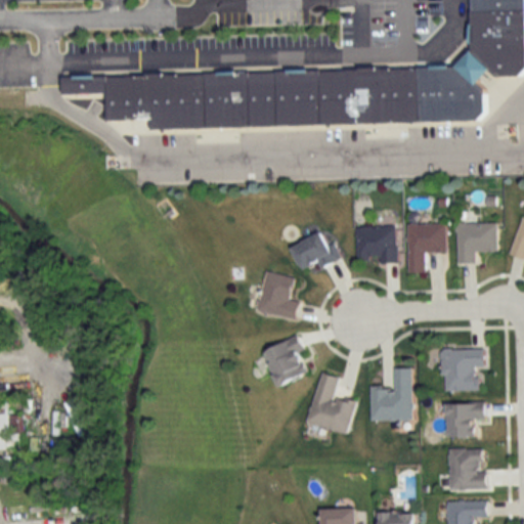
[(64,74),(454,66),(471,48),(469,0),(523,0),(523,69),(520,75),(483,76),(484,110),(476,118),(149,125),(149,114),(108,115),(107,88),(64,88),(64,74)]
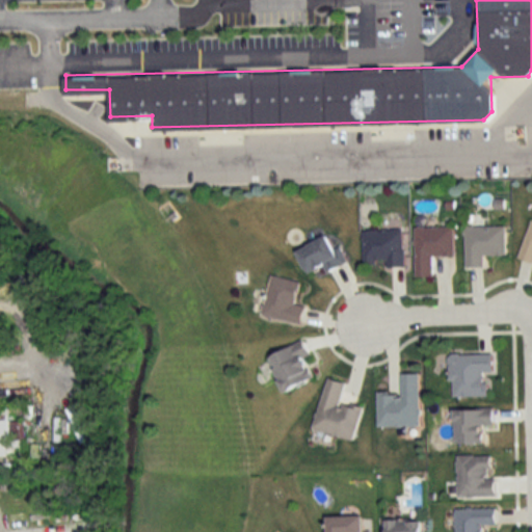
[(531,262),(531,219),(531,220),(519,258),(531,262)]
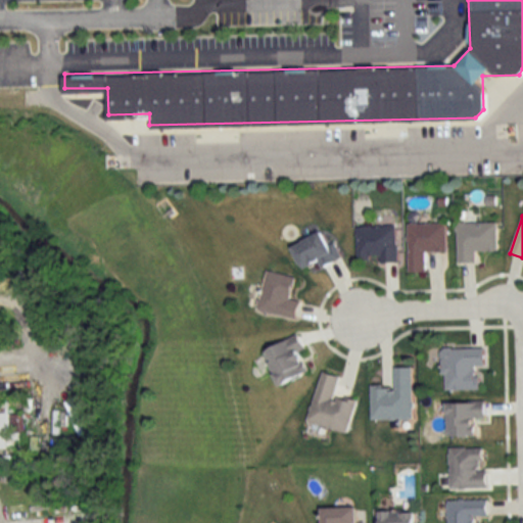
[(497,223),(458,223),(458,263),(476,263),(476,250),(497,250),(497,223)]
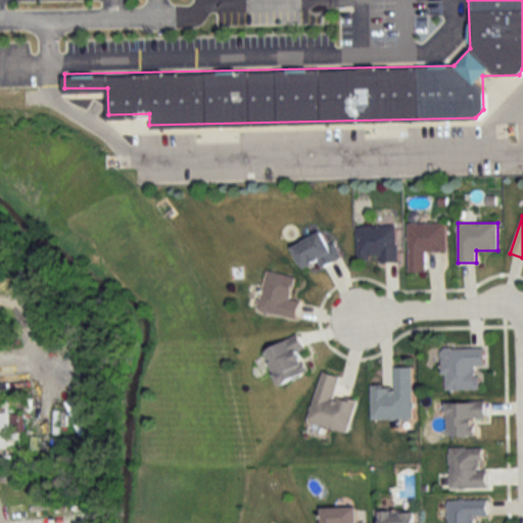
[(447,251),(447,224),(410,224),(410,272),(427,272),(427,251),(447,251)]
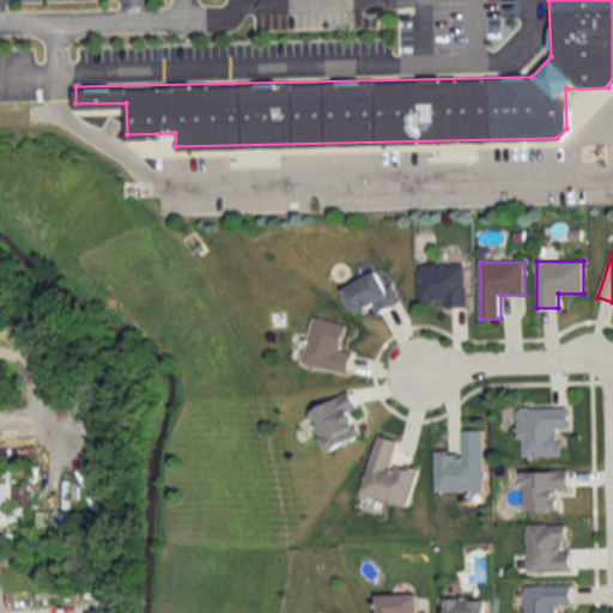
[(419,265),(420,308),(467,307),(467,265),(419,265)]
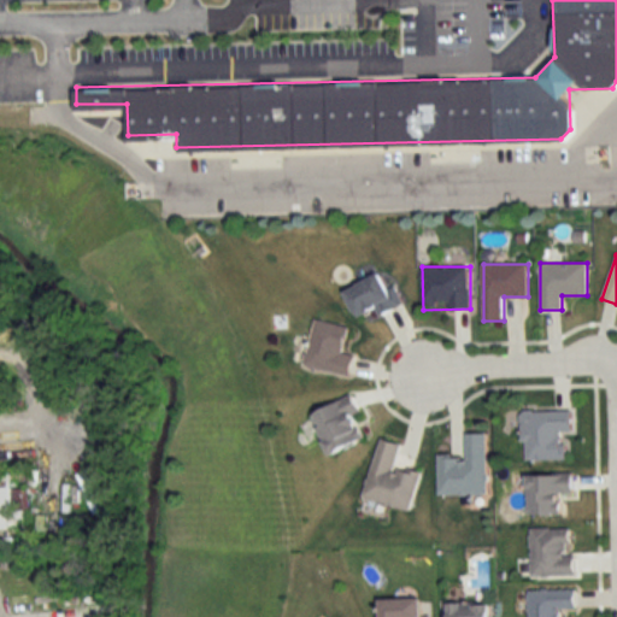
[(401,303),(386,271),(346,291),(362,322),(401,303)]
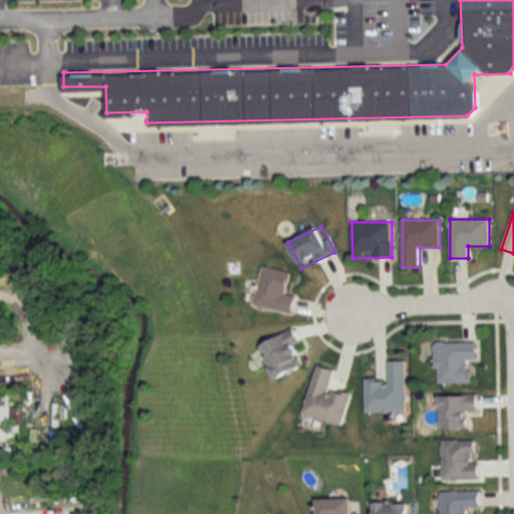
[(291,272),(264,266),(255,305),(291,313),(296,296),(286,293),(291,272)]
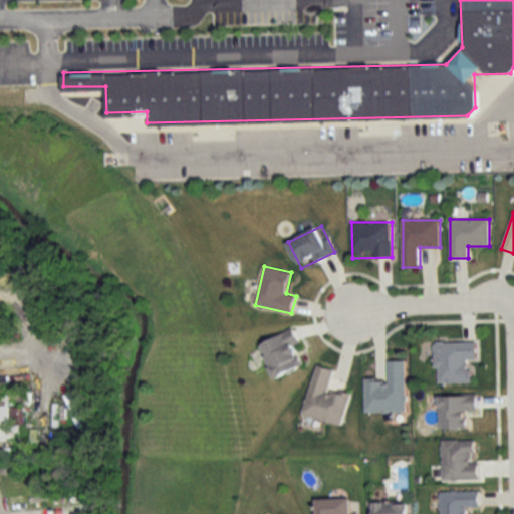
[(277,378),(305,364),(296,347),(302,345),(294,329),(261,345),(277,378)]
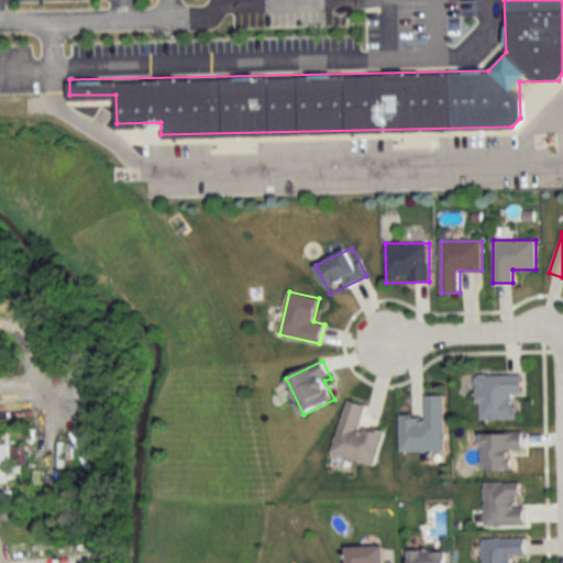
[(477,375),(478,420),(516,420),(516,395),(522,394),(522,375),(477,375)]
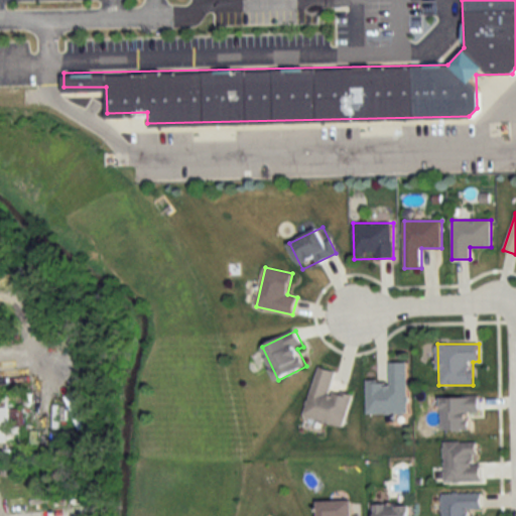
[(408,363),(391,363),(391,384),(367,384),(367,414),(408,414),(408,363)]
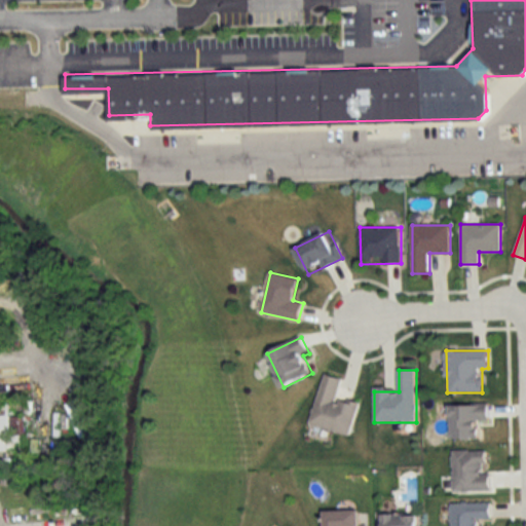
[(351,435),(360,405),(337,400),(342,379),(325,374),(312,425),(351,435)]
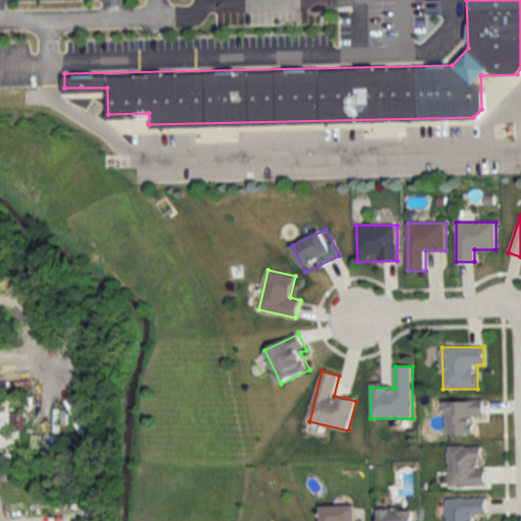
[(446,401),(446,435),(473,435),(473,417),(484,417),(484,401),(446,401)]
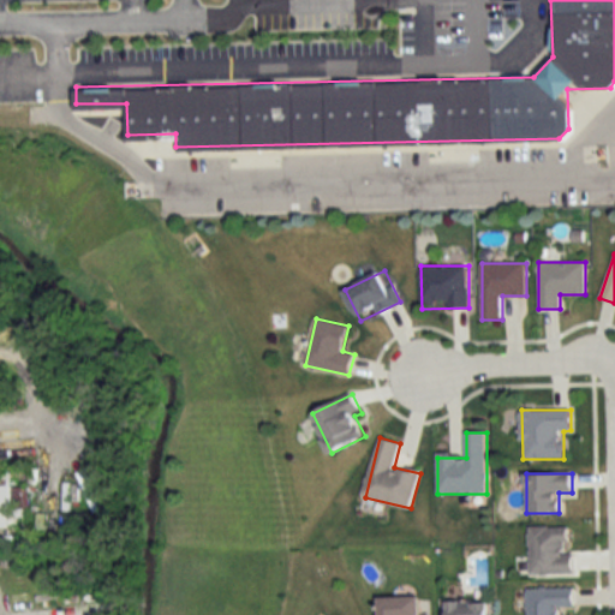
[(0,529),(11,529),(11,476),(0,475),(0,529)]
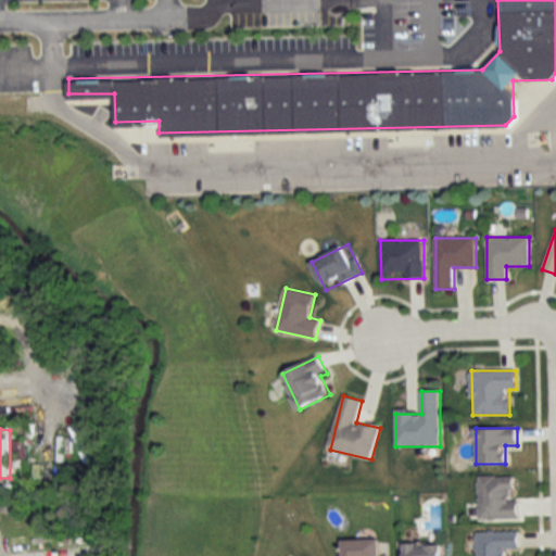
[(516,476),(480,476),(480,519),(519,519),(519,498),(516,498),(516,476)]
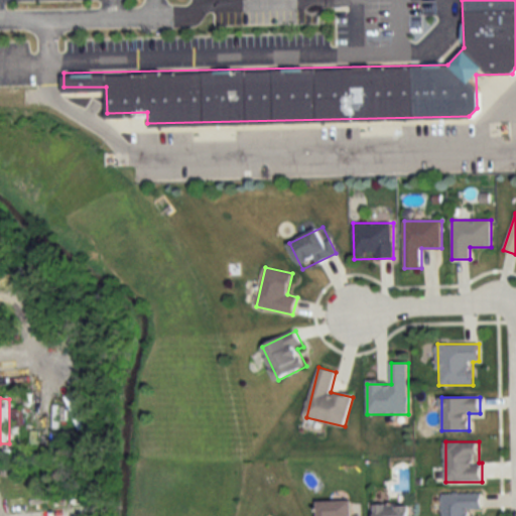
[(483,493),(444,493),(444,515),(471,515),(472,510),(483,510),(483,493)]
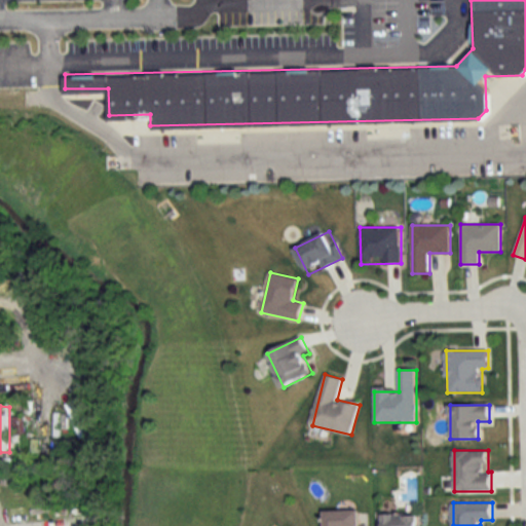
[(328,510),(328,525),(368,525),(368,510),(328,510)]
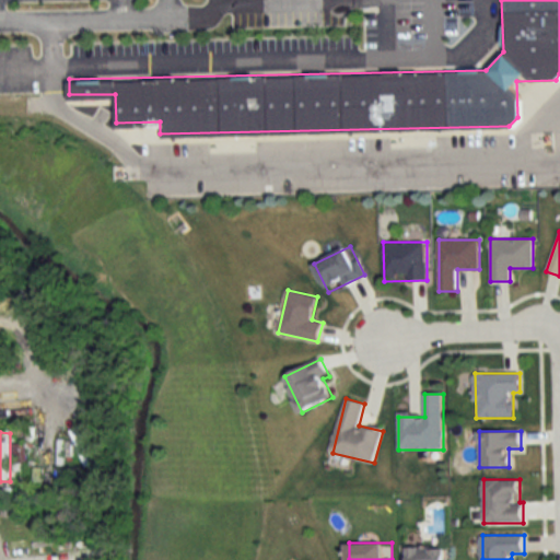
[(406,559),(445,559),(446,547),(406,547),(406,559)]
